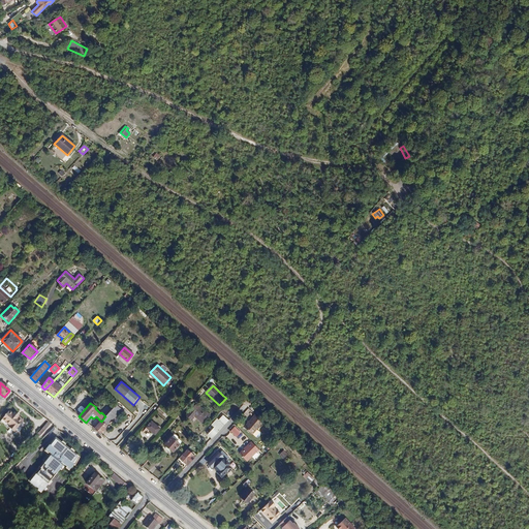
[(203,424),(210,415),(200,407),(193,415),(203,424)]
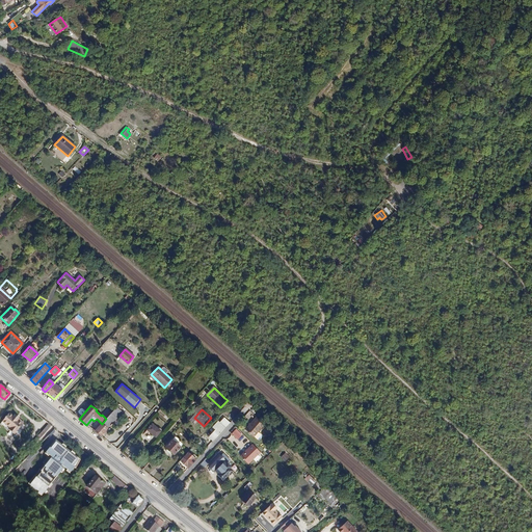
[(251,421),(256,415),(249,410),(245,417),(251,421)]
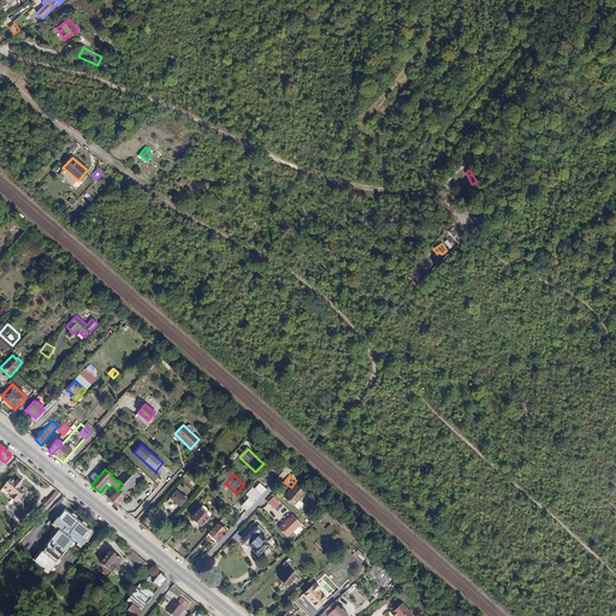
[(16,483),(12,479),(4,487),(12,496),(11,497),(19,505),(25,499),(22,496),(28,490),(22,485),(23,485),(18,480),(16,483)]
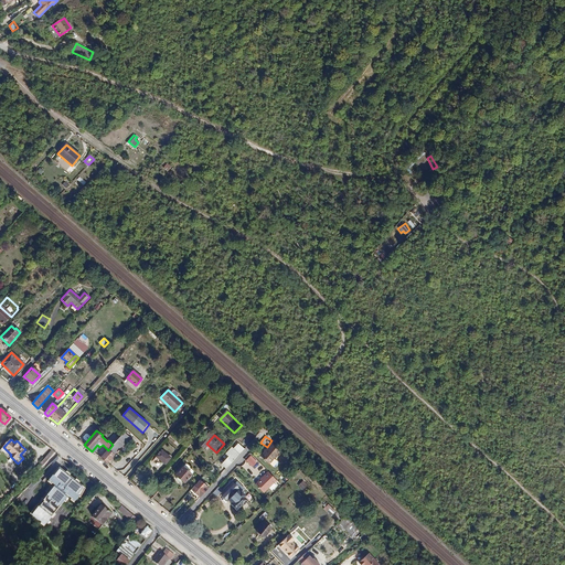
[(118,439),(113,445),(108,450),(114,455),(123,444),(118,439)]
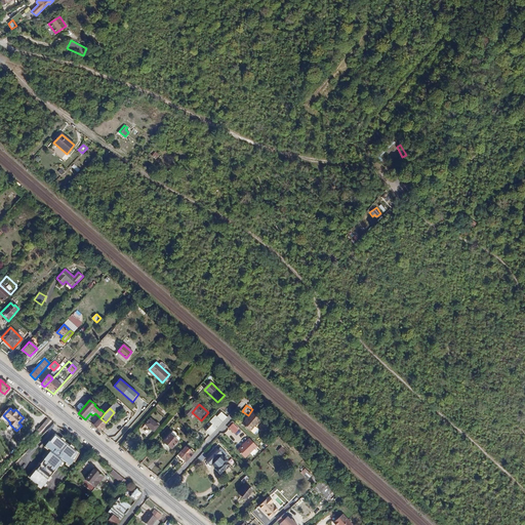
[(250,432),(260,418),(252,411),(242,425),(250,432)]
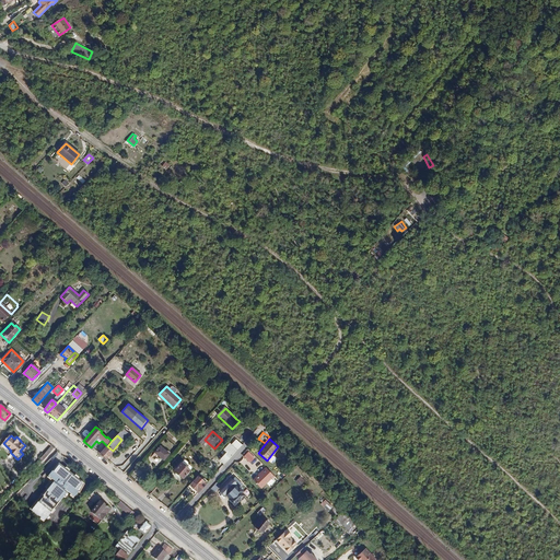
[(219,459),(224,464),(242,445),(235,440),(232,443),(233,445),(232,446),(229,443),(223,448),(226,452),(219,459)]
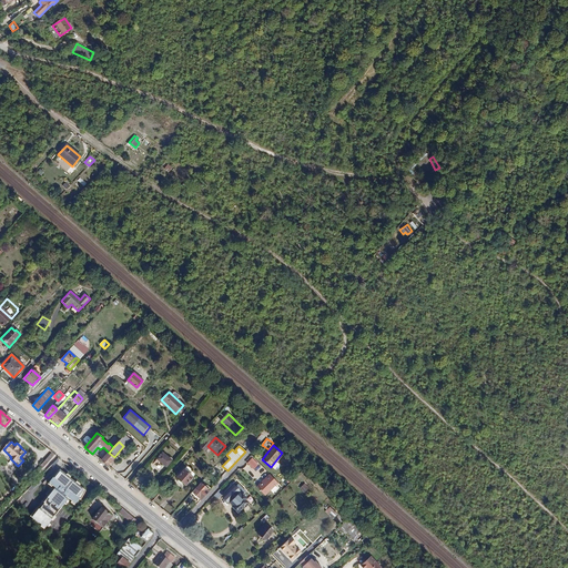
[(11,457),(3,449),(1,452),(9,459),(10,458),(11,457)]
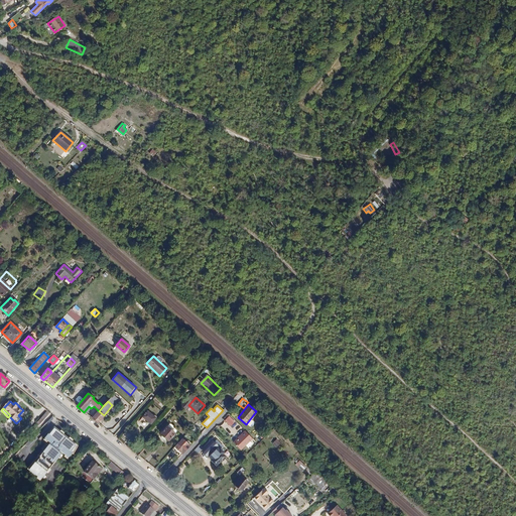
[(104,415),(99,411),(93,418),(98,422),(104,415)]
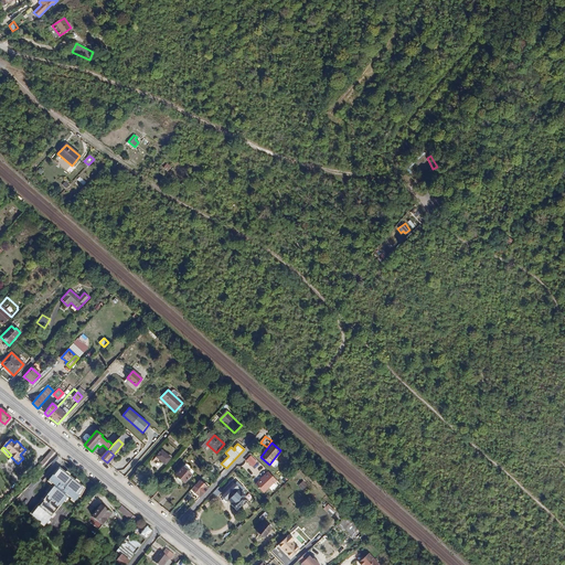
[(156,457),(164,465),(171,458),(161,450),(156,457)]
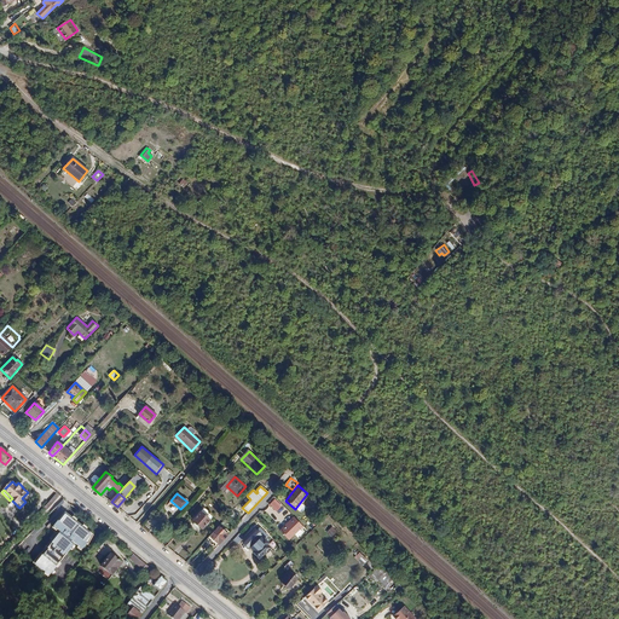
[(277,512),(282,507),(273,501),(270,505),(277,512)]
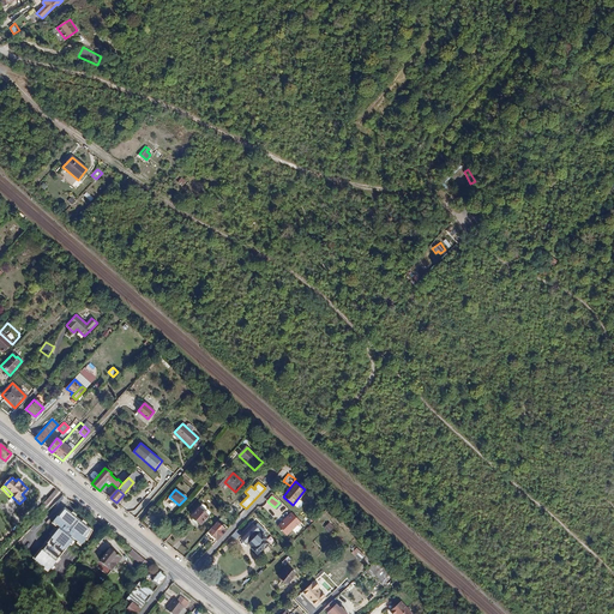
[(205,511),(208,509),(202,504),(191,516),(192,518),(191,519),(196,524),(197,522),(200,524),(208,516),(206,515),(208,513),(205,511)]
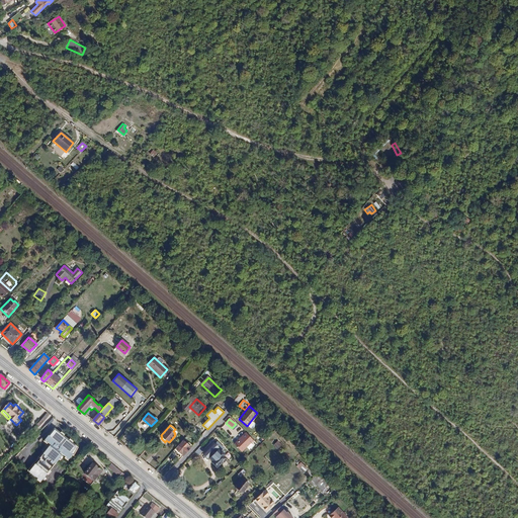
[(55,430),(44,443),(47,445),(48,444),(54,449),(53,450),(50,448),(39,459),(40,460),(35,466),(35,465),(29,473),(40,483),(61,457),(58,455),(59,453),(68,461),(72,456),(74,457),(78,449),(72,444),(73,443),(70,441),(70,442),(63,437),(64,436),(61,434),(61,435),(55,430)]
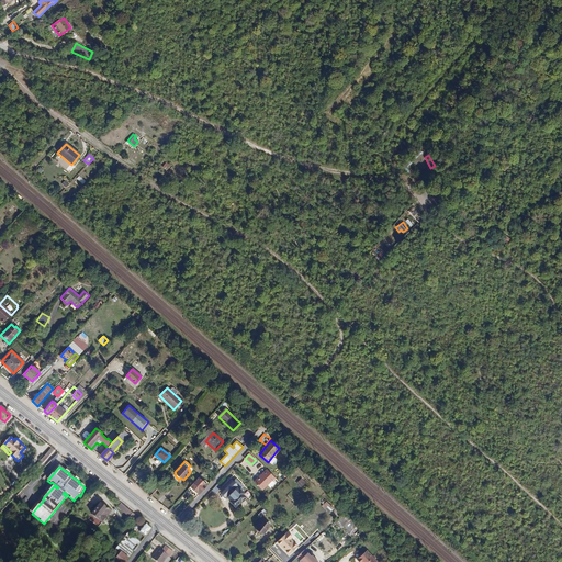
[(261,491),(274,478),(266,470),(254,482),(261,491)]
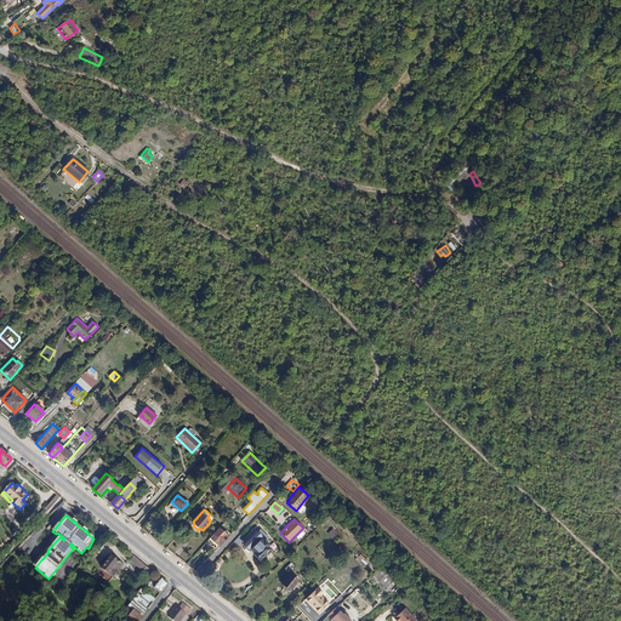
[(228,536),(218,528),(210,537),(218,546),(228,536)]
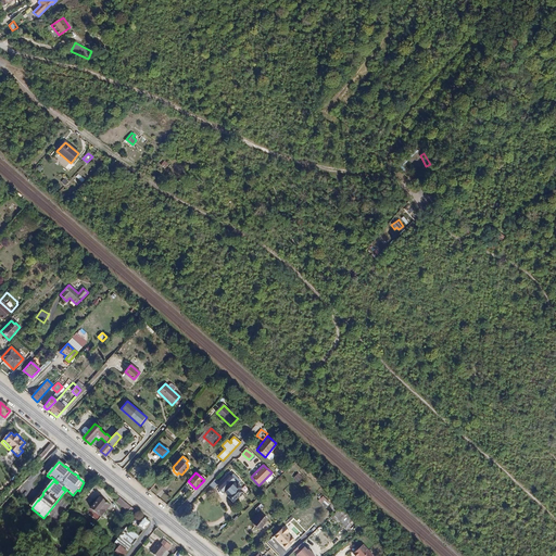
[(188,481),(186,483),(194,491),(196,489),(188,481)]
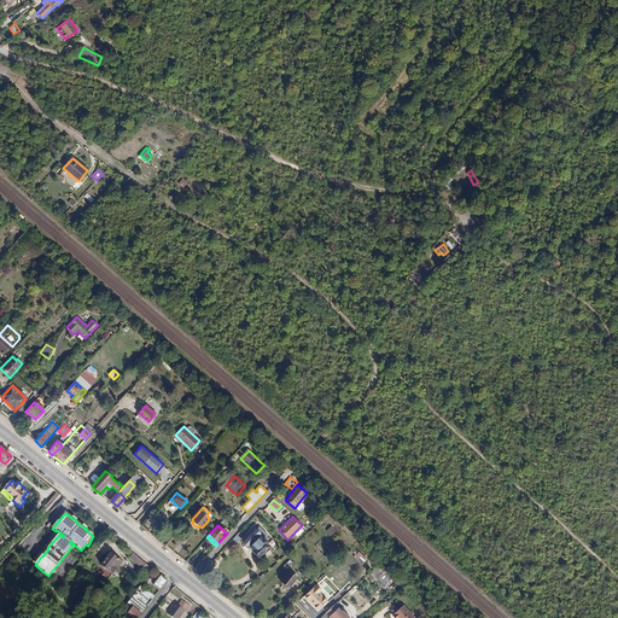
[(258,558),(269,547),(264,543),(267,541),(263,537),(261,540),(258,536),(249,546),(254,551),(252,552),(258,558)]
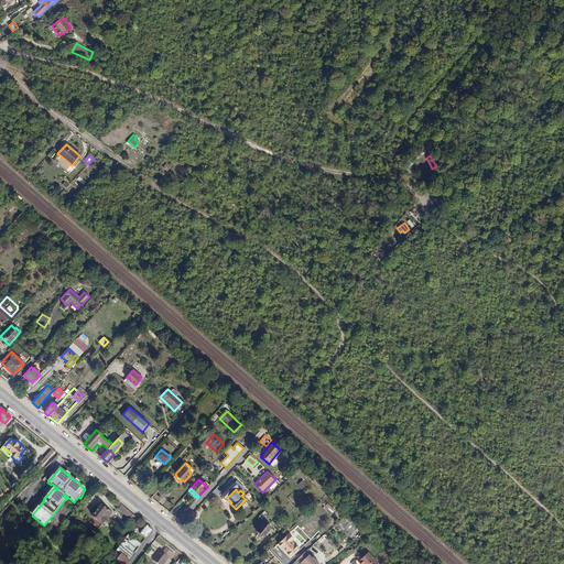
[(327,503),(322,509),(325,511),(328,508),(333,512),(335,510),(327,503)]
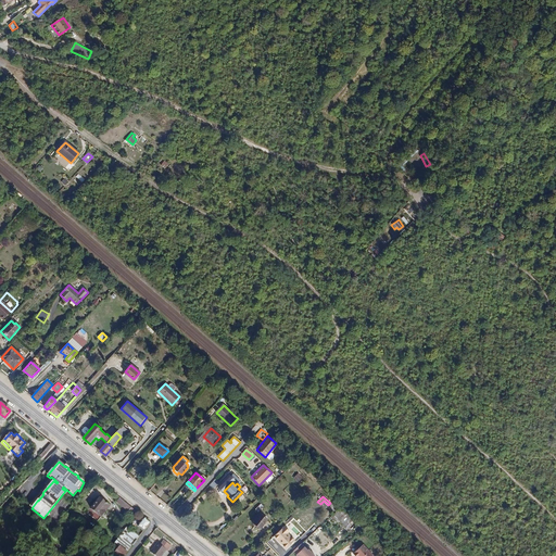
[(90,509),(100,517),(110,506),(99,497),(90,509)]
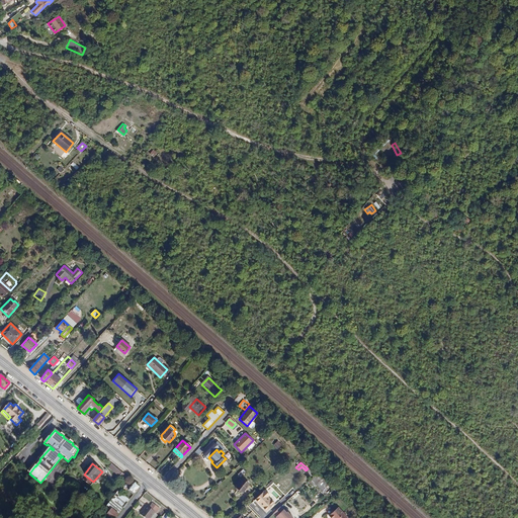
[(118,477),(122,472),(111,463),(108,467),(118,477)]
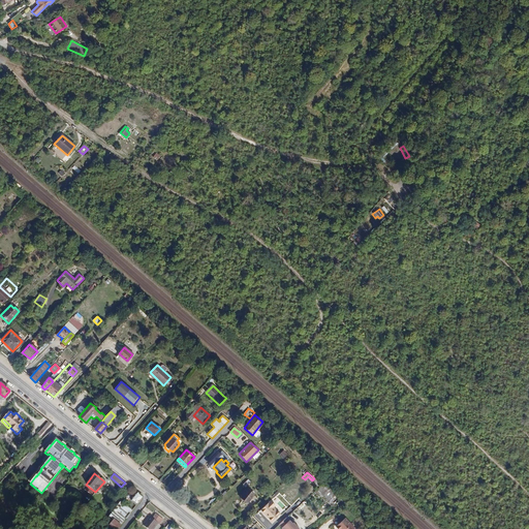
[(324,484),(317,490),(330,501),(336,495),(324,484)]
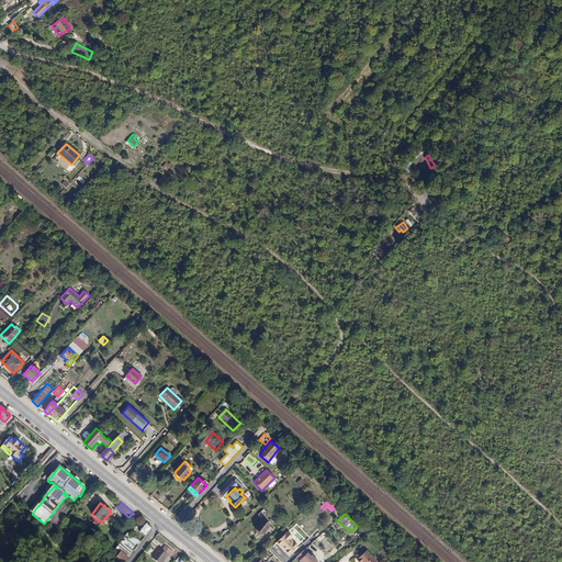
[(261,519),(255,528),(257,529),(256,530),(256,532),(258,535),(260,534),(261,532),(262,534),(269,526),(261,519)]
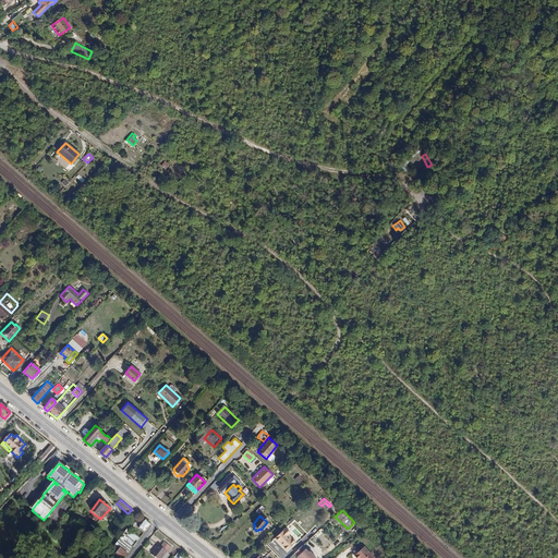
[(144,533),(150,524),(144,520),(137,528),(144,533)]
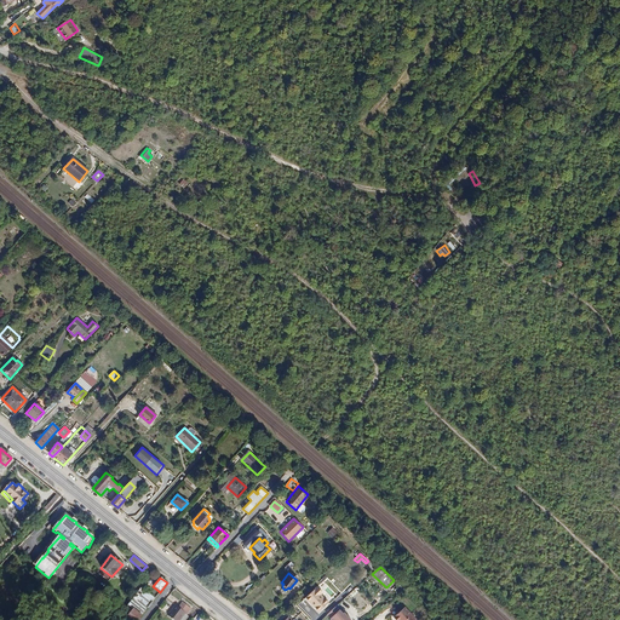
[(317,586),(304,600),(320,613),(332,601),(317,586)]
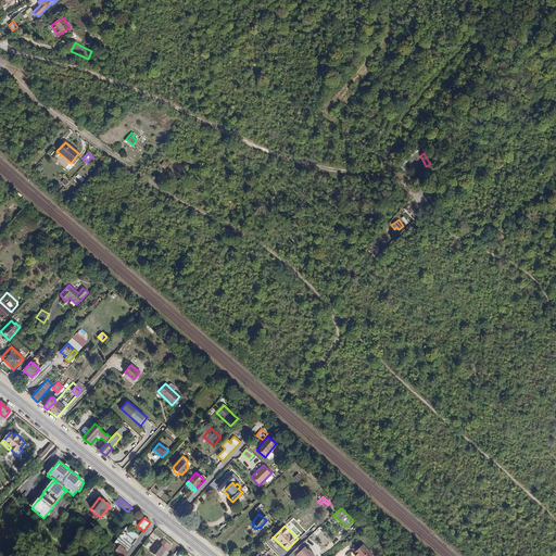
[(124,532),(118,540),(129,548),(139,535),(127,527),(124,532)]
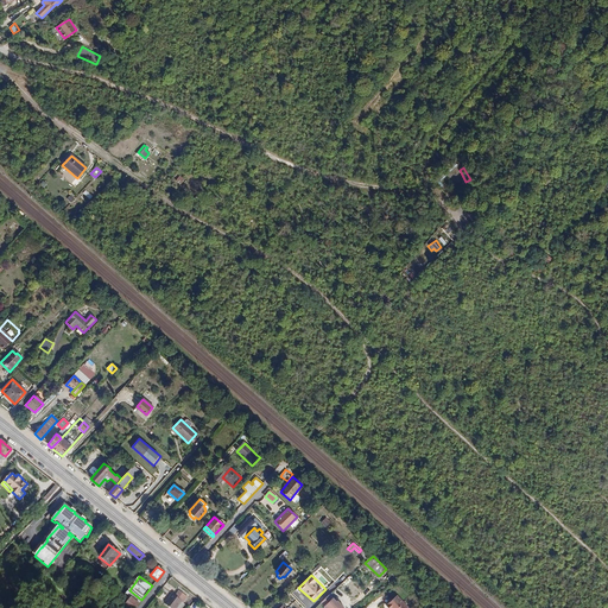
[(169,607),(176,607),(182,601),(172,594),(164,603),(169,607)]
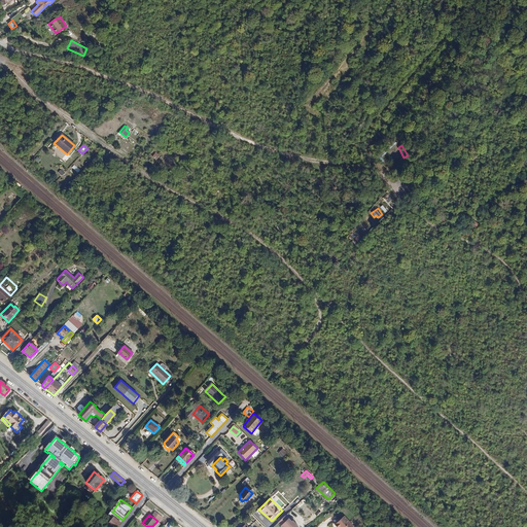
[(351,526),(353,526),(343,516),(334,524),(336,526),(351,526)]
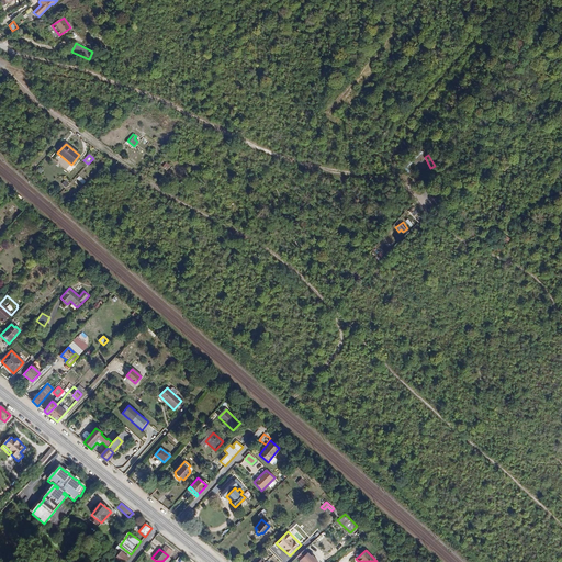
[(306,553),(303,551),(295,558),(299,561),(298,561),(316,561),(311,555),(310,557),(306,553)]
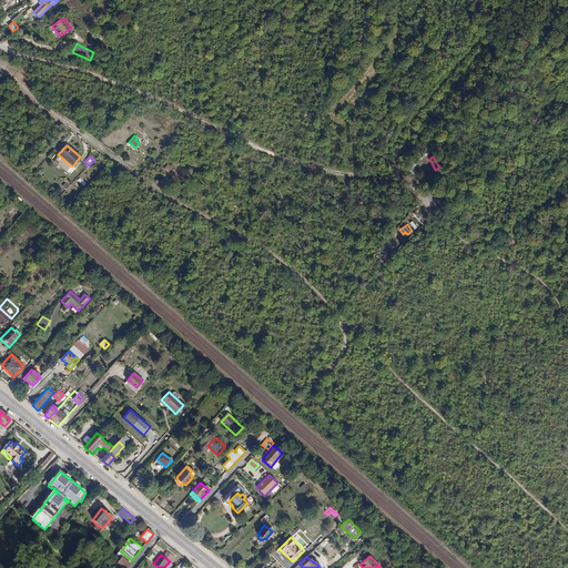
[(118,567),(125,567),(129,564),(121,558),(118,563),(115,566),(118,567)]
